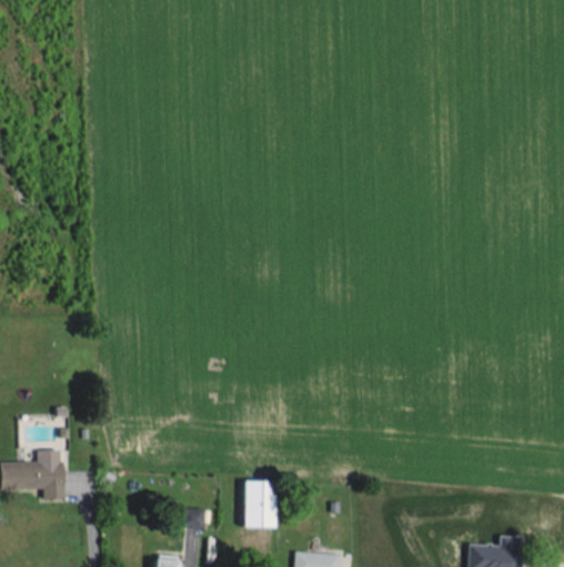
[(0,463),(1,489),(43,488),(43,499),(64,498),(63,449),(37,449),(38,462),(0,463)]
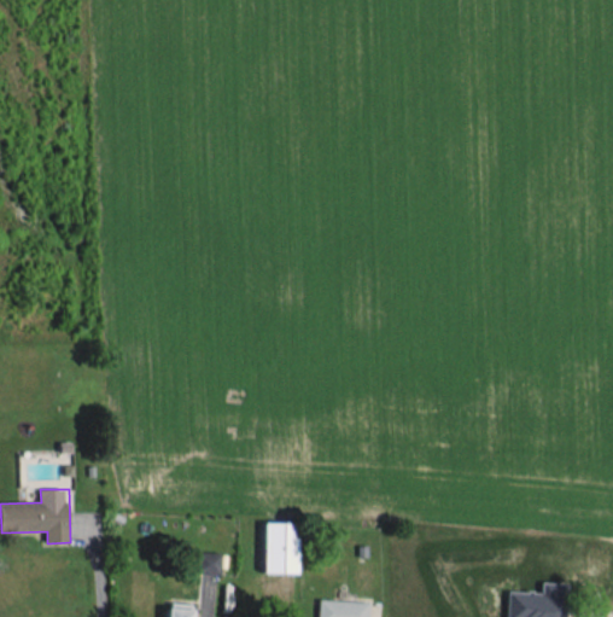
[(295,523),(266,523),(264,574),(298,574),(298,536),(295,536),(295,523)]
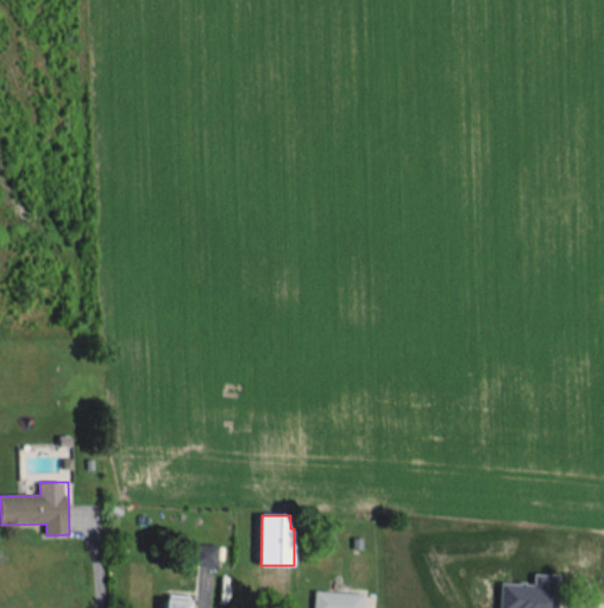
[(219,566),(220,545),(195,544),(194,565),(219,566)]
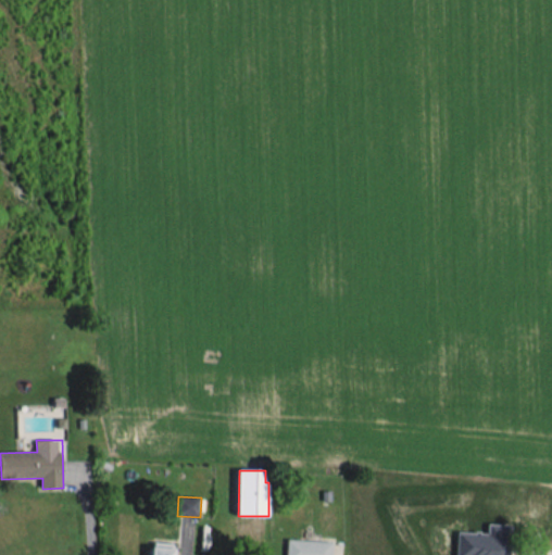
[(509,554),(511,526),(489,524),(489,533),(460,531),(458,554),(509,554)]
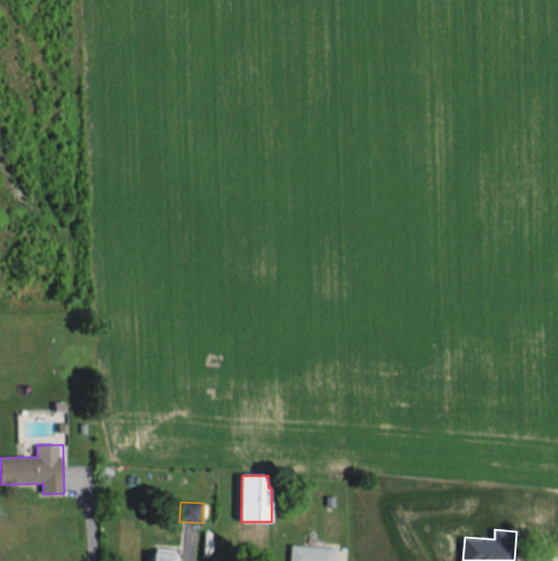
[(336,560),(337,548),(292,546),(291,560),(336,560)]
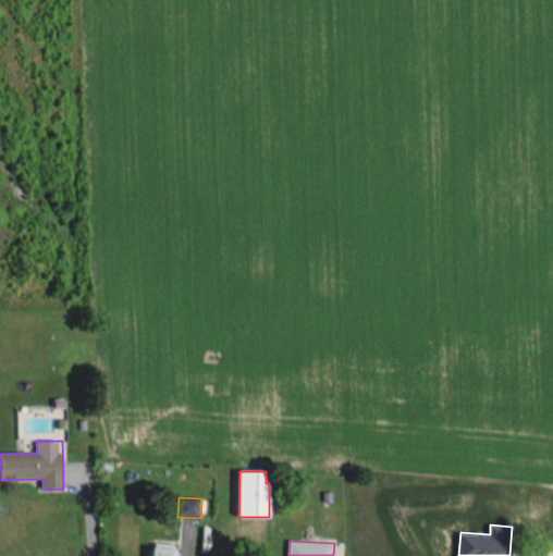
[(173,555),(174,544),(151,544),(151,555),(173,555)]
